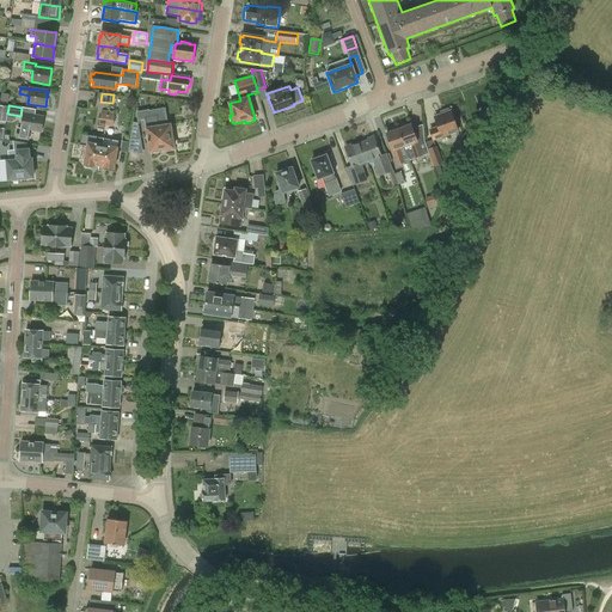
[(151,152),(173,148),(170,126),(169,126),(165,108),(150,110),(150,109),(136,111),(138,121),(146,120),(147,129),(151,152)]
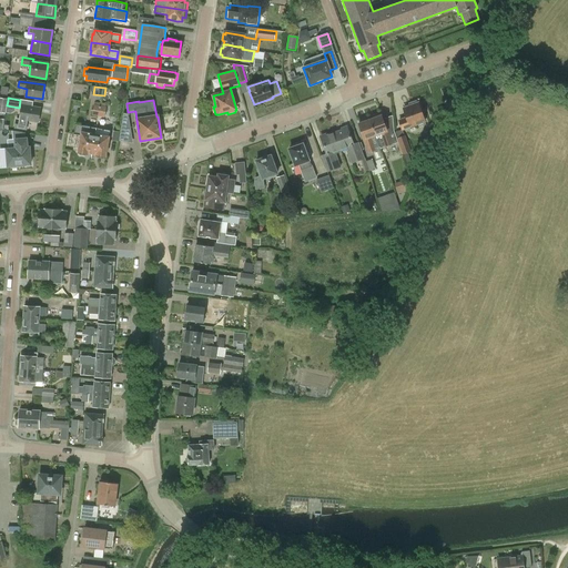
[(402,130),(425,122),(418,104),(416,104),(416,102),(409,104),(411,107),(404,109),(407,119),(399,122),(402,130)]
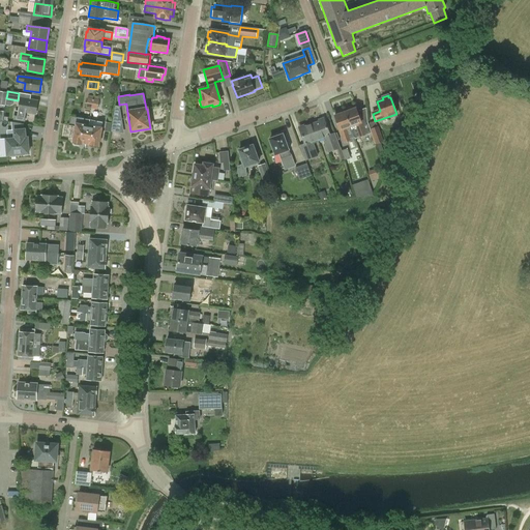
[(21,98),(19,112),(16,111),(13,120),(25,122),(26,114),(35,115),(38,101),(21,98)]
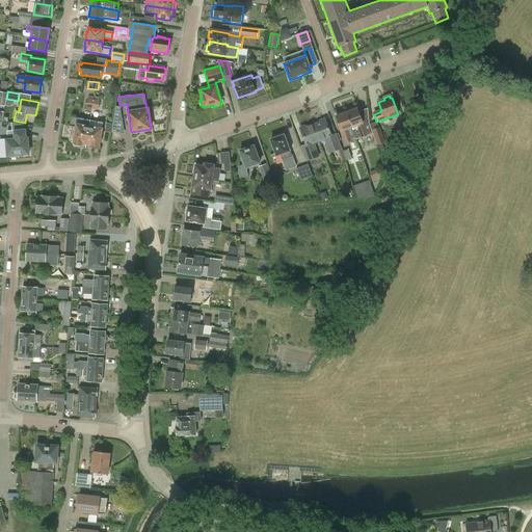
[(371,129),(372,129),(369,122),(363,124),(357,109),(353,110),(352,109),(348,110),(348,112),(347,112),(352,127),(356,139),(373,133),(371,129)]
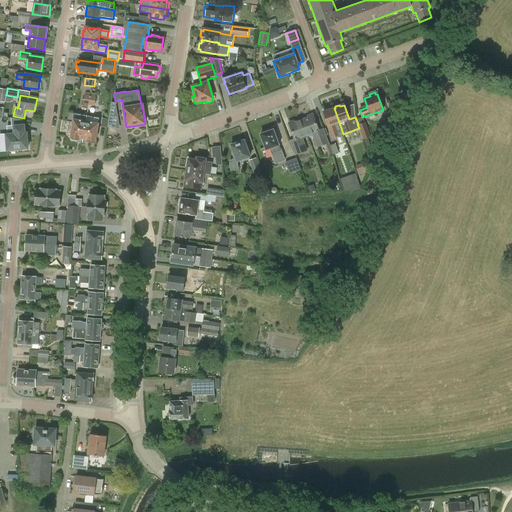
[(332,138),(340,135),(335,124),(339,122),(334,108),(332,109),(332,107),(327,109),(327,111),(323,112),(328,126),(332,138)]
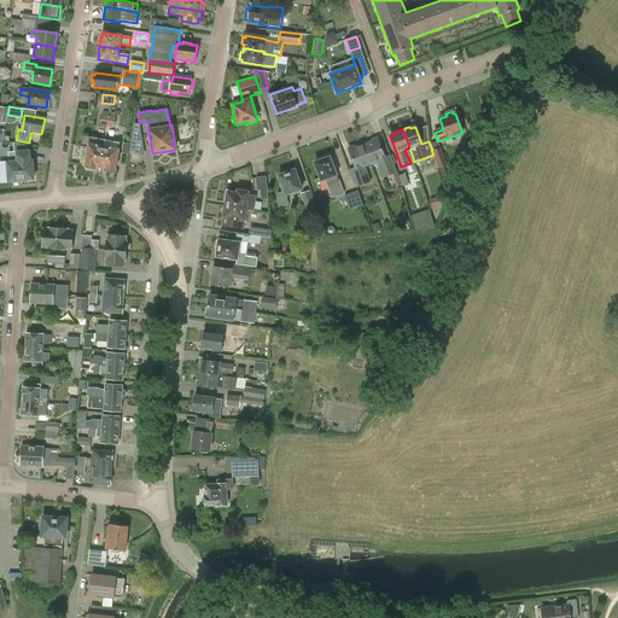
[(103,152),(104,147),(105,140),(82,136),(81,146),(88,147),(86,167),(87,168),(87,169),(93,170),(93,169),(95,168),(95,167),(100,168),(103,152)]
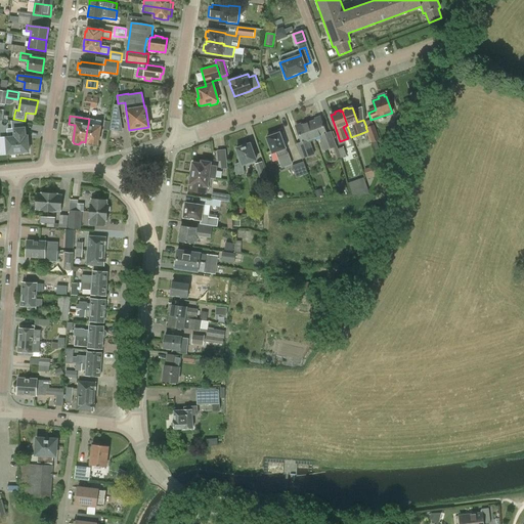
[(316,121),(308,123),(314,140),(320,138),(324,150),(337,145),(331,130),(325,132),(319,117),(315,119),(316,121)]
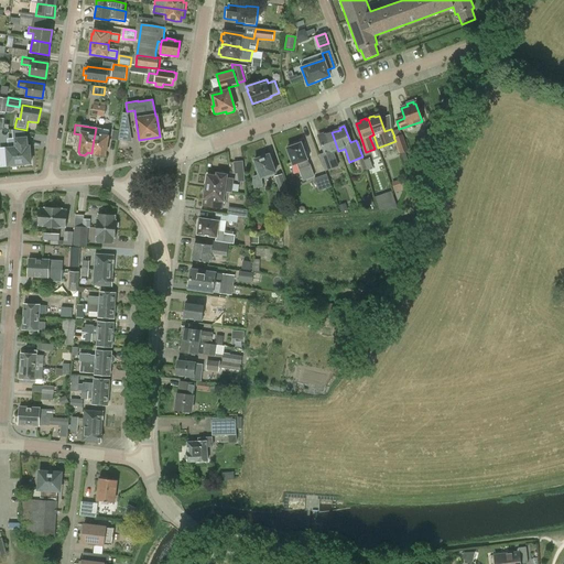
[(109,130),(96,128),(95,134),(94,139),(91,153),(96,153),(95,154),(96,154),(97,156),(102,158),(105,156),(109,130)]
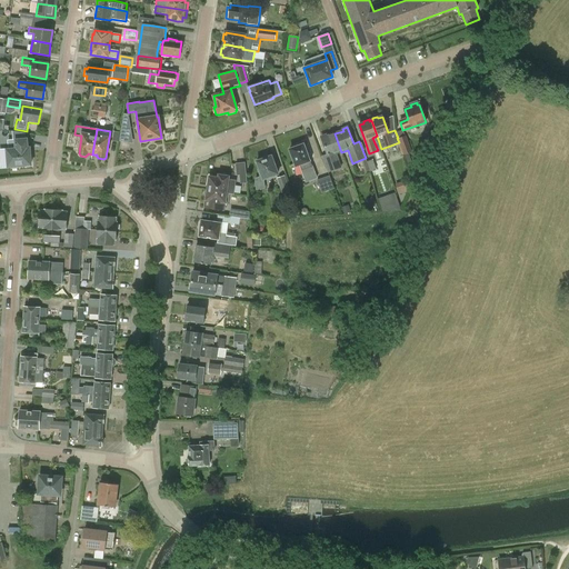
[(337,155),(341,152),(335,133),(327,137),(326,135),(321,137),(327,153),(322,156),(328,172),(341,167),(337,155)]
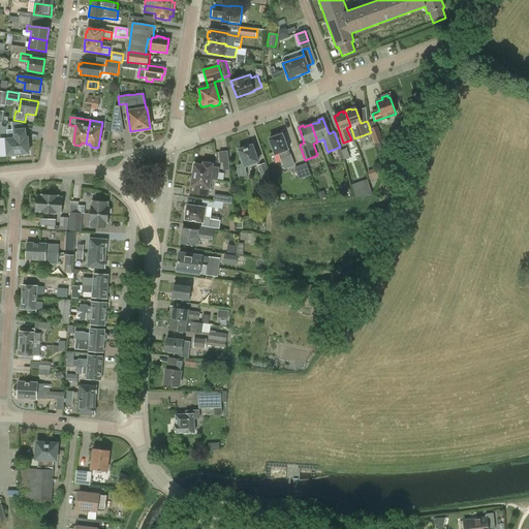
[(369,128),(371,132),(375,145),(383,142),(377,125),(370,128),(369,128)]
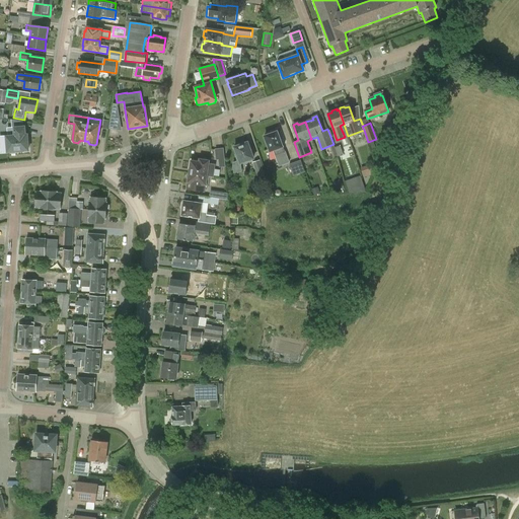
[(24,128),(14,128),(14,127),(7,128),(8,137),(6,137),(7,152),(9,152),(11,153),(11,154),(15,153),(17,152),(28,151),(26,135),(25,135),(24,128)]
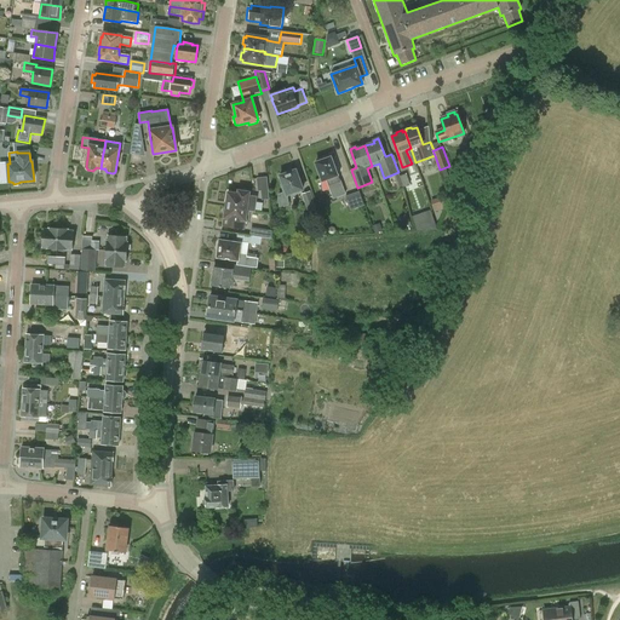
[(322,182),(326,179),(333,199),(345,195),(342,182),(340,182),(339,176),(337,176),(331,158),(323,161),(323,159),(316,161),(317,164),(316,164),(322,182)]
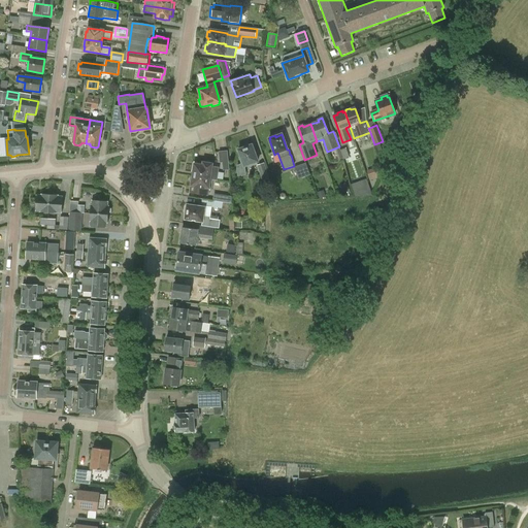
[(238,150),(243,163),(236,166),(237,176),(246,175),(245,166),(258,162),(252,145),(245,147),(244,146),(239,149),(239,150),(238,150)]
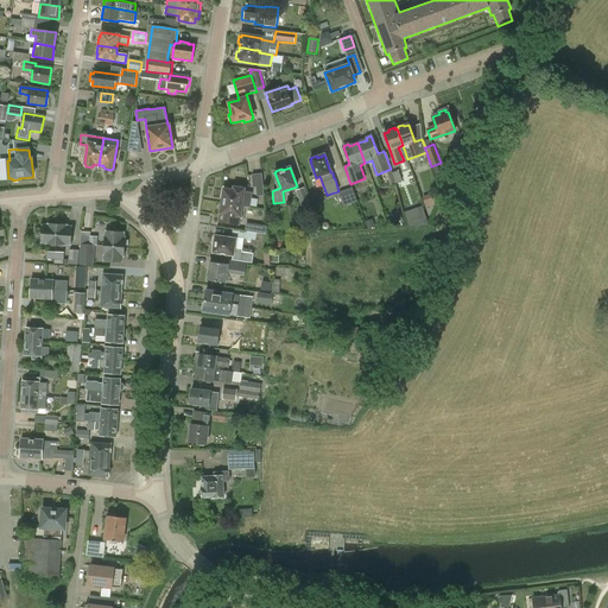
[(392,173),(394,182),(396,184),(403,182),(399,171),(392,173)]
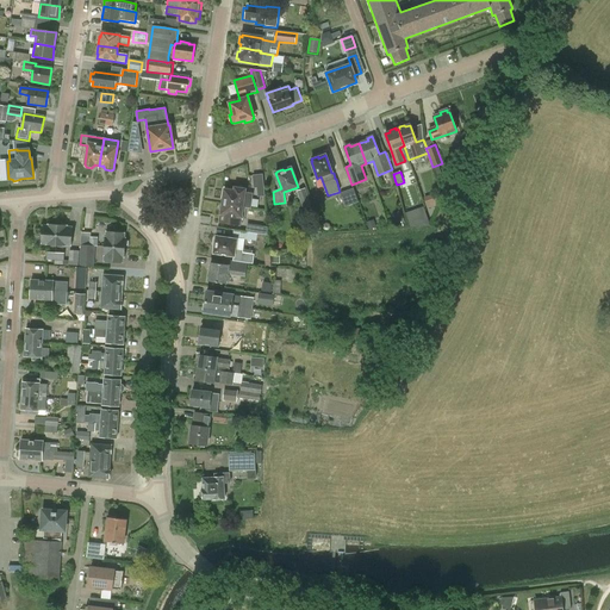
[(262,175),(253,175),(254,187),(263,187),(262,175)]
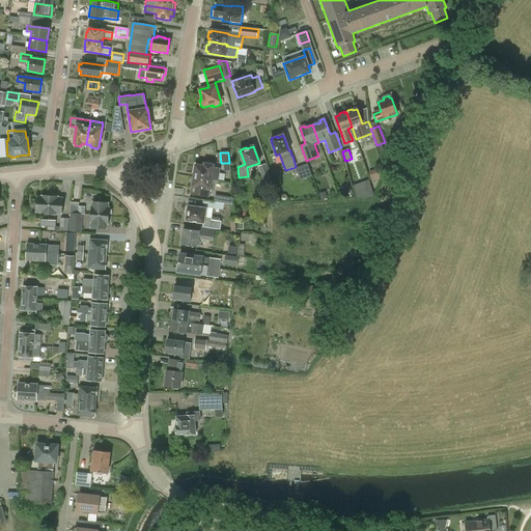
[(296,167),(300,179),(312,175),(308,163),(296,167)]
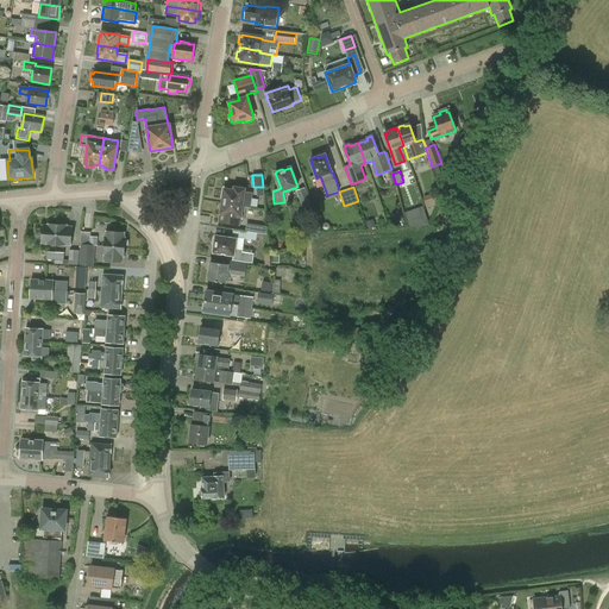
[(244,193),(245,190),(234,188),(233,192),(225,190),(223,200),(219,206),(242,209),(243,205),(251,206),(252,194),(244,193)]
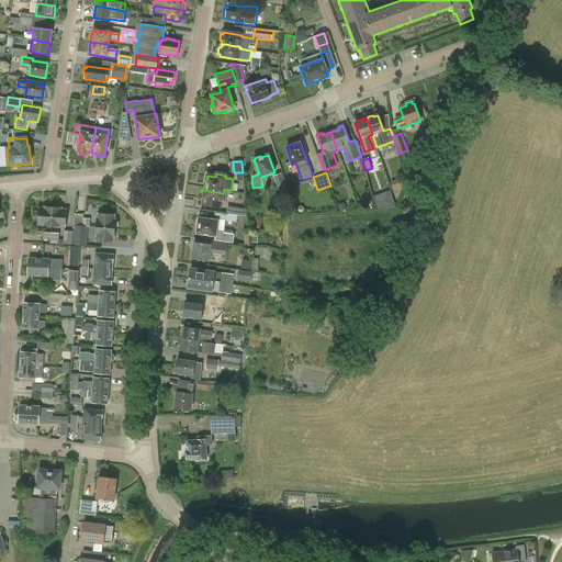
[(280,195),(288,192),(281,175),(273,177),(280,195)]
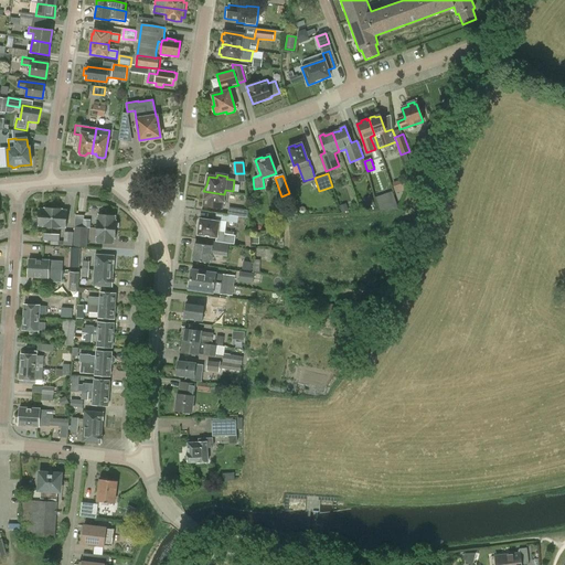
[(405,180),(395,183),(397,192),(408,189),(405,180)]
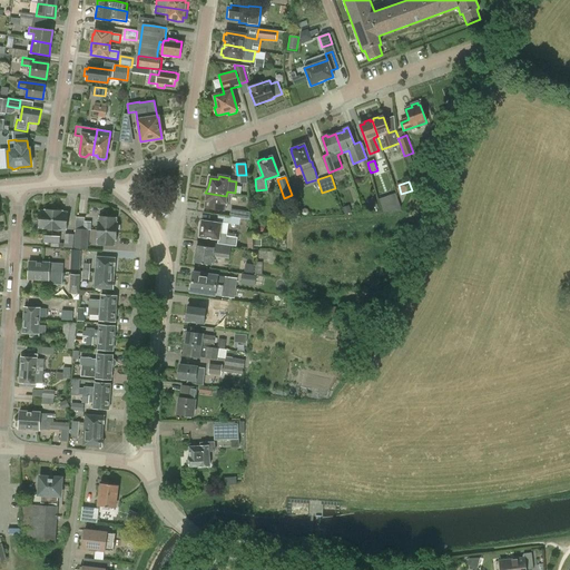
[(226,199),(226,196),(205,193),(204,197),(206,202),(205,208),(224,212),(225,208),(228,209),(229,200),(226,199)]
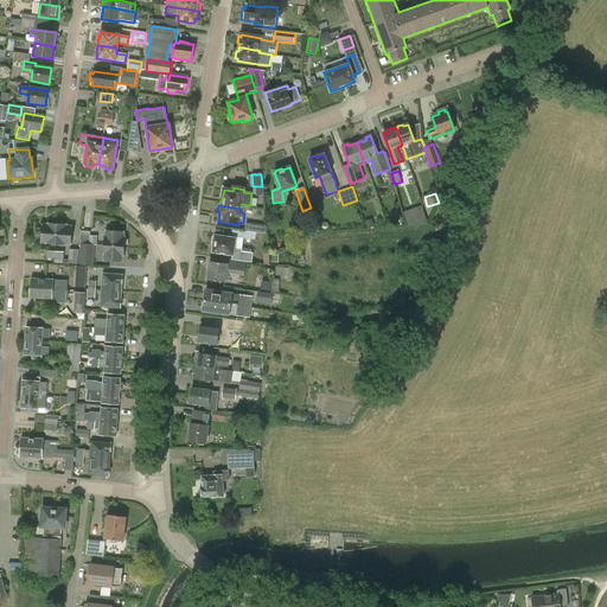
[(426,206),(406,210),(408,227),(428,223),(426,206)]
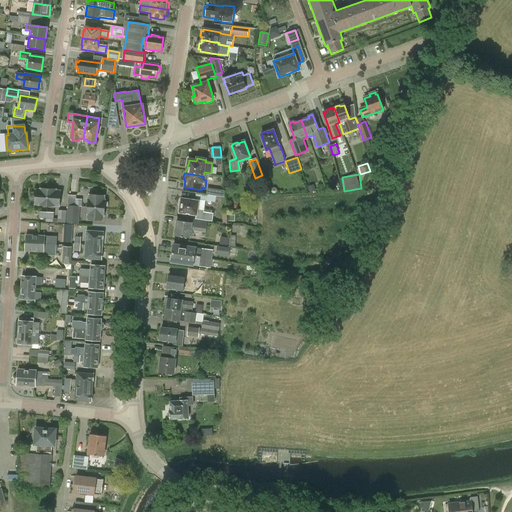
[(79,188),(91,190),(93,183),(80,181),(79,188)]
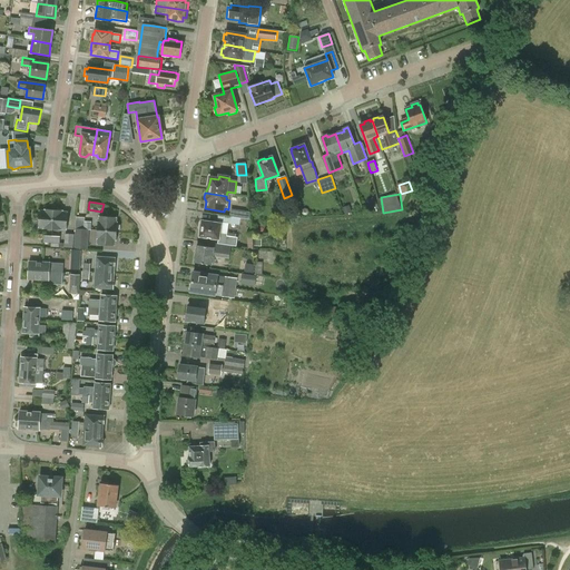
[(52,229),(53,209),(45,209),(45,210),(39,210),(39,228),(52,229)]
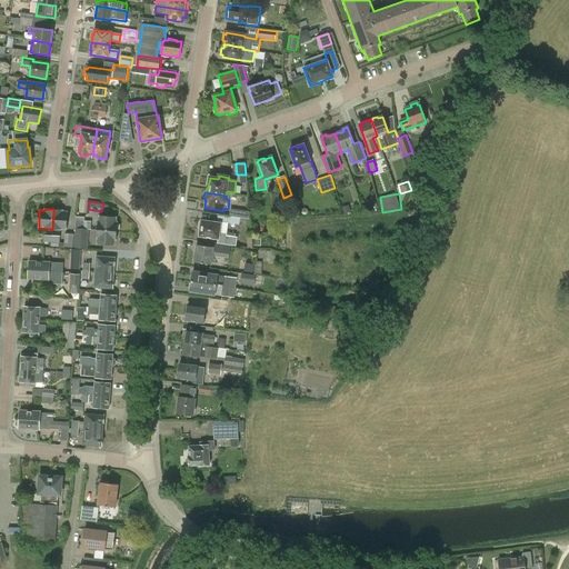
[(63,210),(53,209),(52,229),(67,230),(68,212),(63,212),(63,210)]
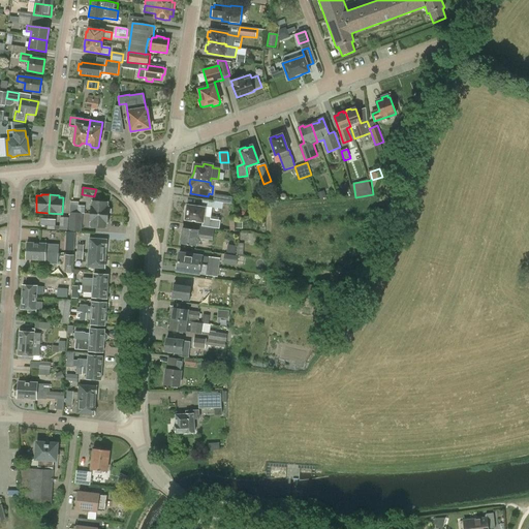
[(203,226),(214,228),(219,229),(220,221),(211,219),(211,217),(204,216),(205,207),(222,209),(223,203),(222,201),(203,199),(201,207),(195,206),(195,207),(188,206),(186,220),(203,222),(203,226)]
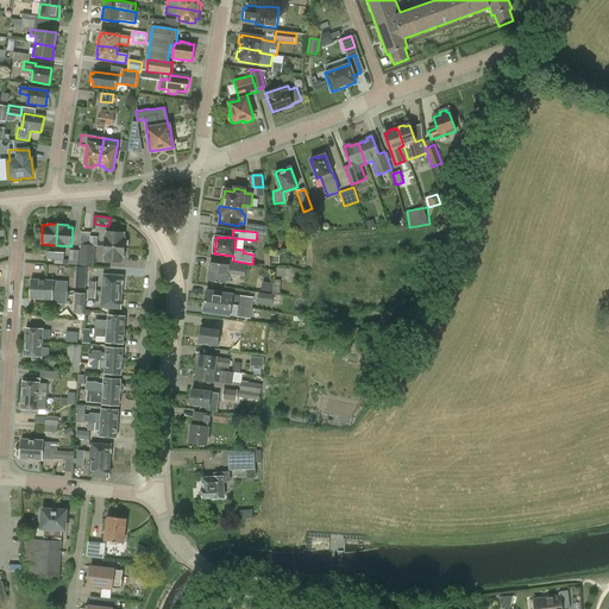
[(89,245),(90,237),(92,231),(81,231),(80,245),(81,245),(89,245)]
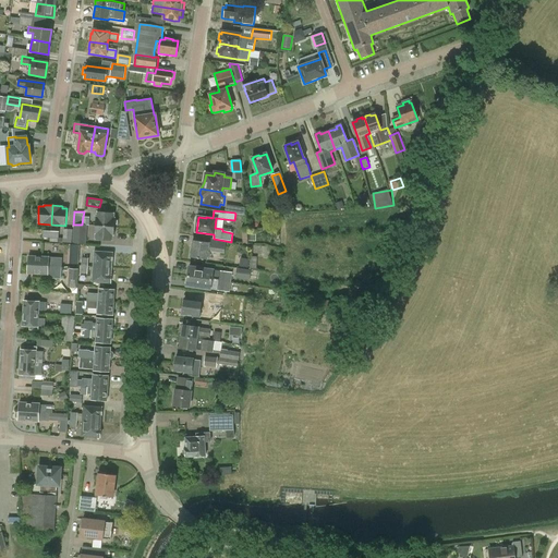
[(114,227),(116,218),(114,218),(114,213),(97,211),(96,226),(114,227)]
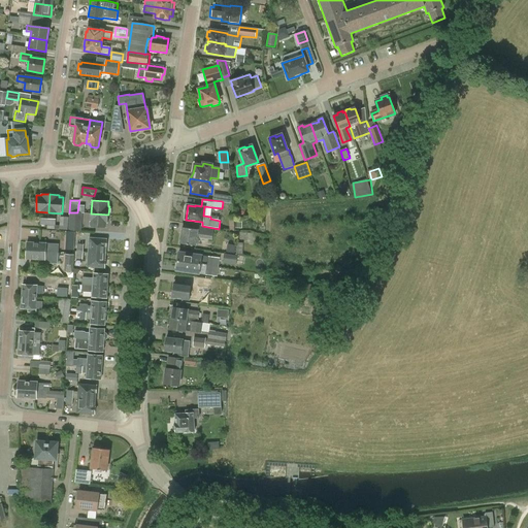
[(77,212),(70,212),(68,230),(80,231),(83,213),(77,212)]
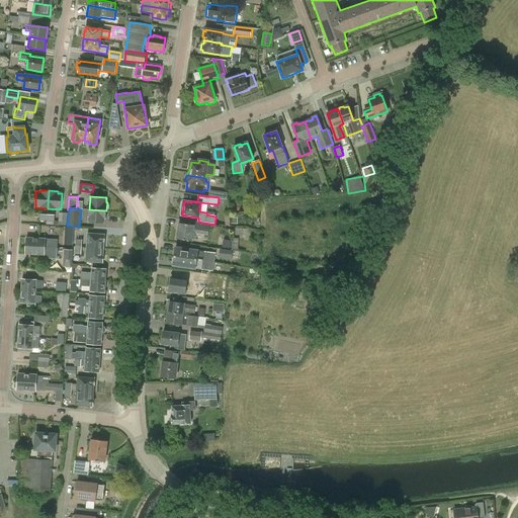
[(106,220),(106,210),(89,209),(88,223),(104,224),(104,220),(106,220)]
